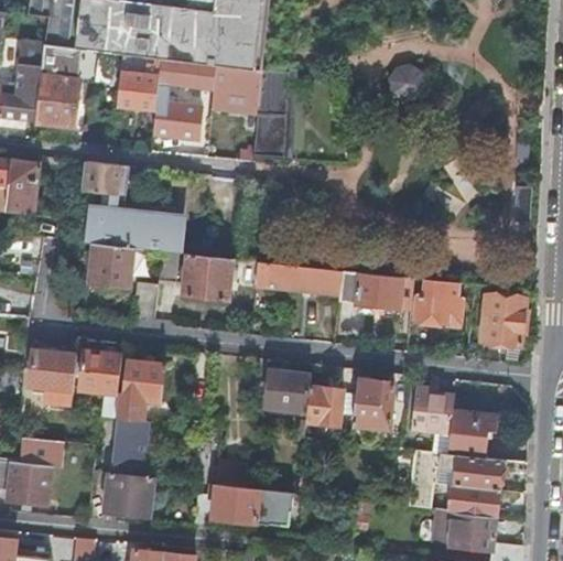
[(29,0),(26,15),(46,18),(43,43),(43,44),(79,49),(83,49),(122,53),(136,55),(147,56),(161,58),(215,64),(259,69),(267,0),(29,0)]
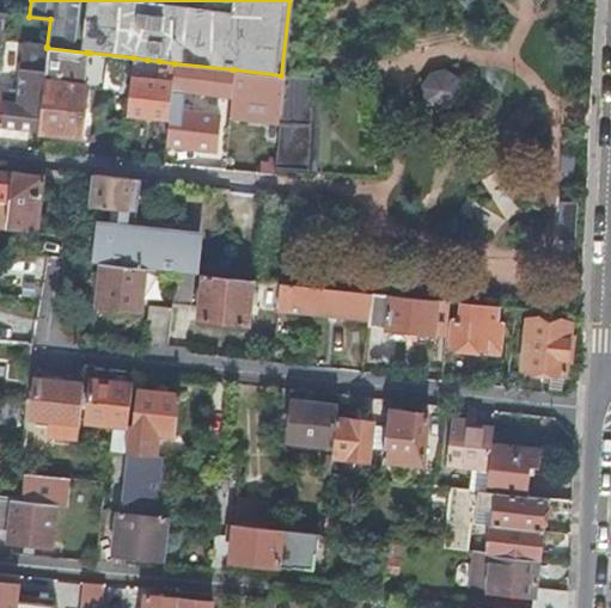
[(0,127),(37,131),(47,48),(47,47),(20,44),(16,90),(1,87),(0,96),(0,127)]
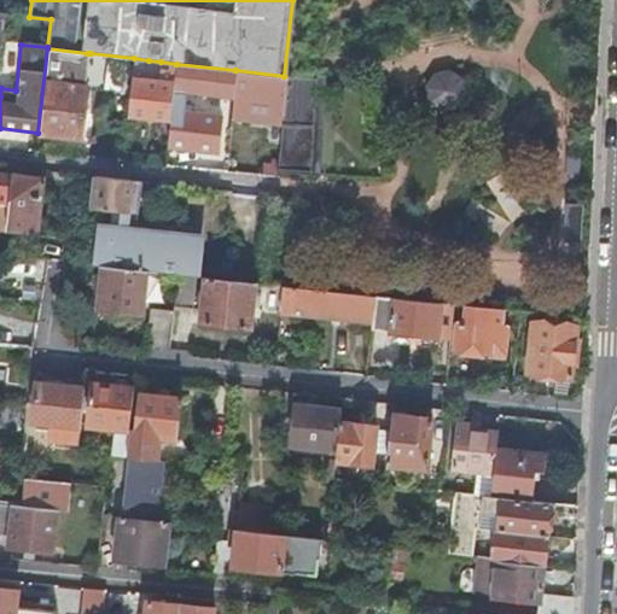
[(47,48),(38,133),(80,138),(86,88),(83,88),(87,53),(47,48)]
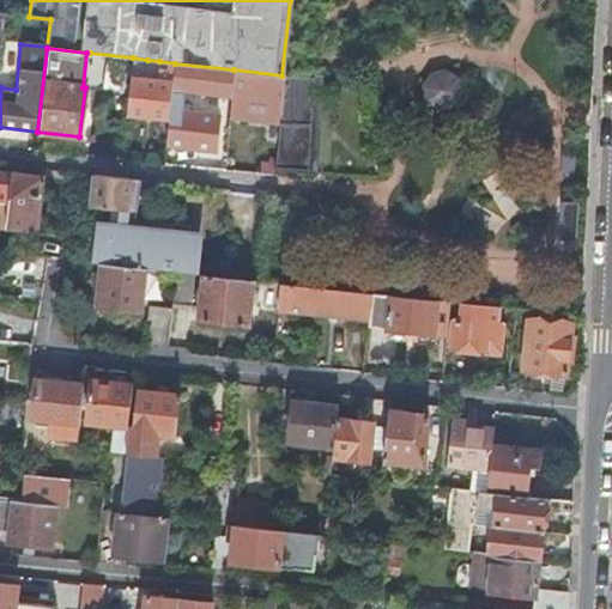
[(127,107),(126,114),(168,119),(169,111),(175,64),(159,61),(147,60),(133,58),(127,107)]
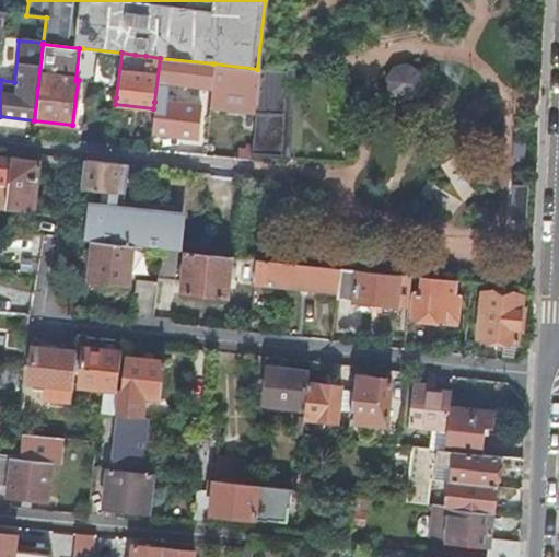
[(153,108),(150,134),(194,139),(197,107),(165,103),(169,83),(211,88),(211,85),(213,64),(160,58),(154,102),(153,108)]
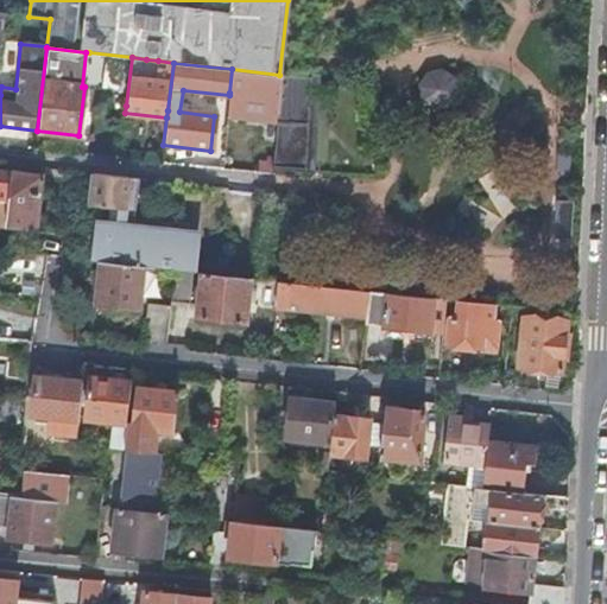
[(232,69),(229,93),(227,118),(274,122),(279,75),(232,69)]
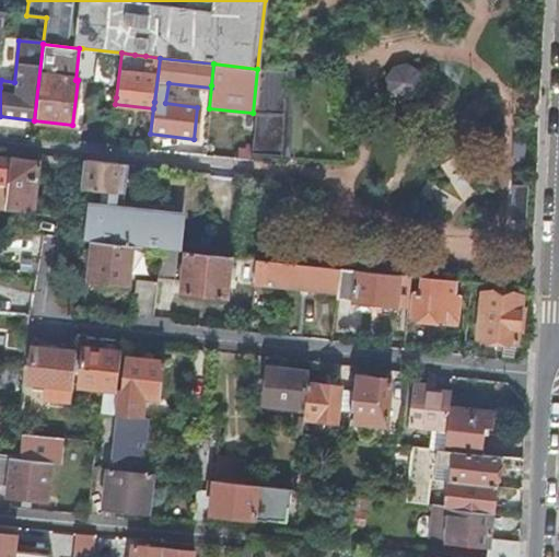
[(407,66),(392,68),(384,81),(386,95),(398,104),(414,102),(422,89),(419,74),(407,66)]
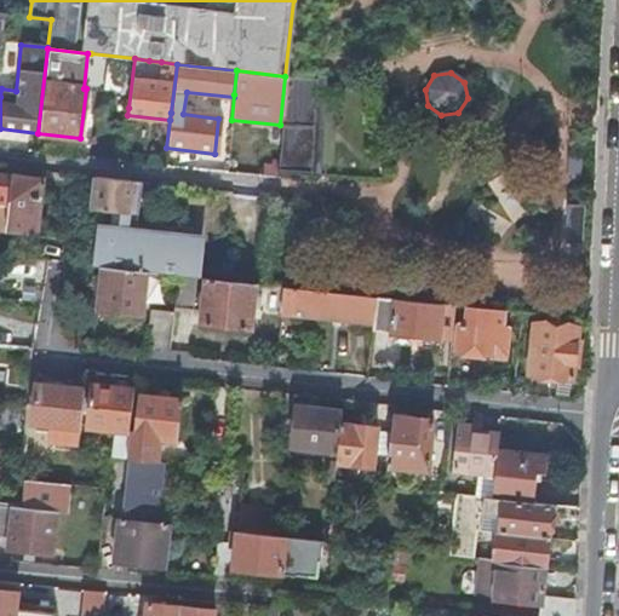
[(280,125),(275,171),(302,173),(307,128),(313,130),(319,80),(287,76),(282,125),(280,125)]
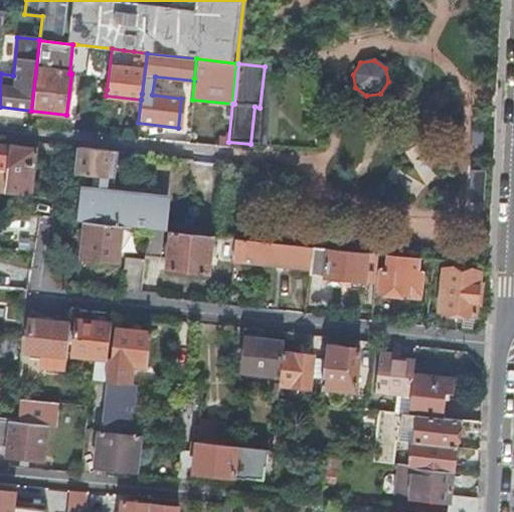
[(254,107),(250,144),(255,145),(260,108),(254,107)]
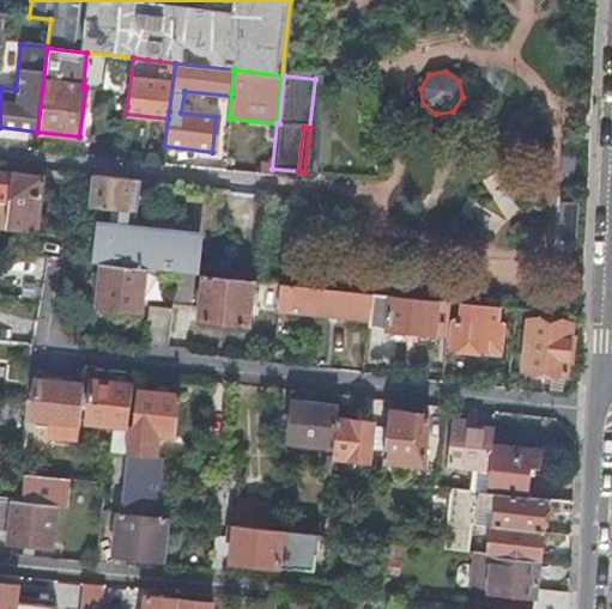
[(0,203),(7,205),(11,175),(0,174),(0,203)]
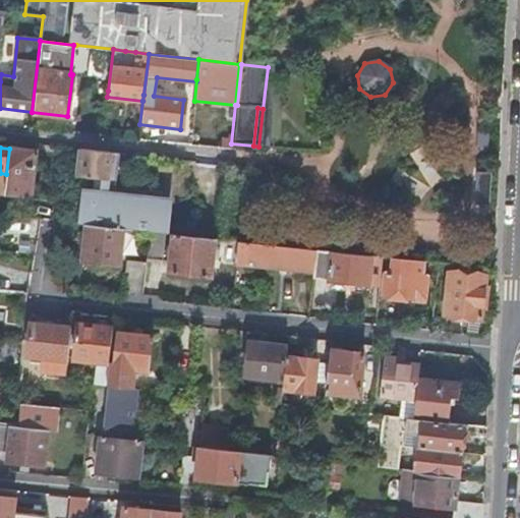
[(34,152),(9,149),(6,174),(4,193),(4,195),(29,198),(34,152)]
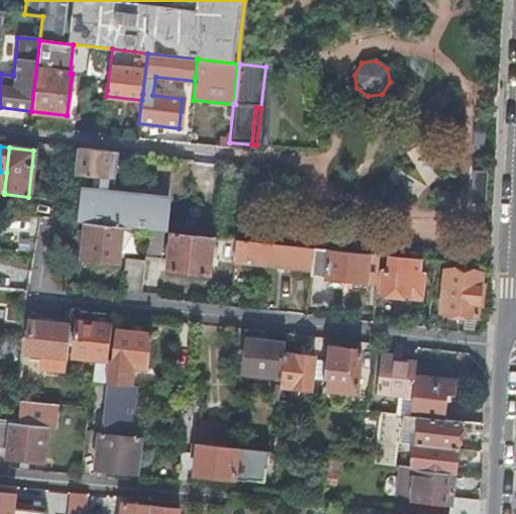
[(78,147),(77,147),(75,173),(93,175),(91,191),(88,211),(87,222),(75,220),(75,222),(85,223),(120,227),(147,230),(165,232),(166,232),(166,231),(155,229),(156,218),(158,199),(159,190),(112,187),(117,152),(78,147)]
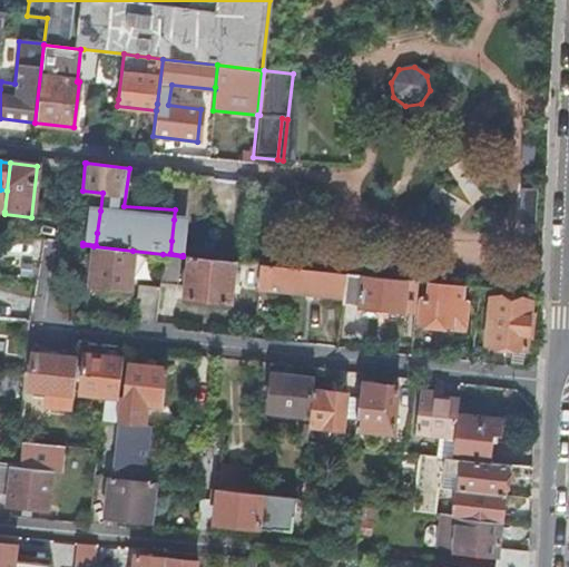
[(535,193),(519,192),(518,227),(533,227),(535,193)]
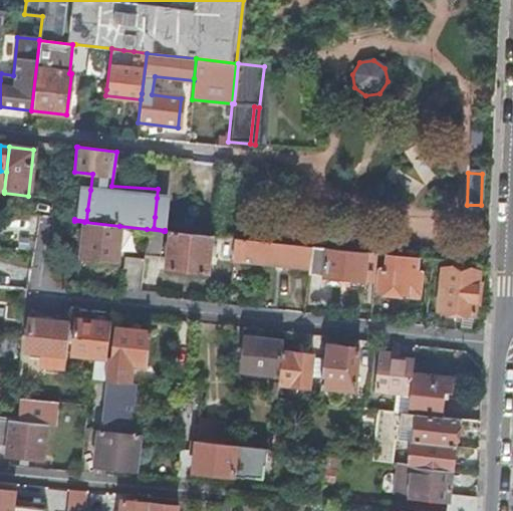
[(119,226),(84,222),(80,254),(115,258),(119,226)]
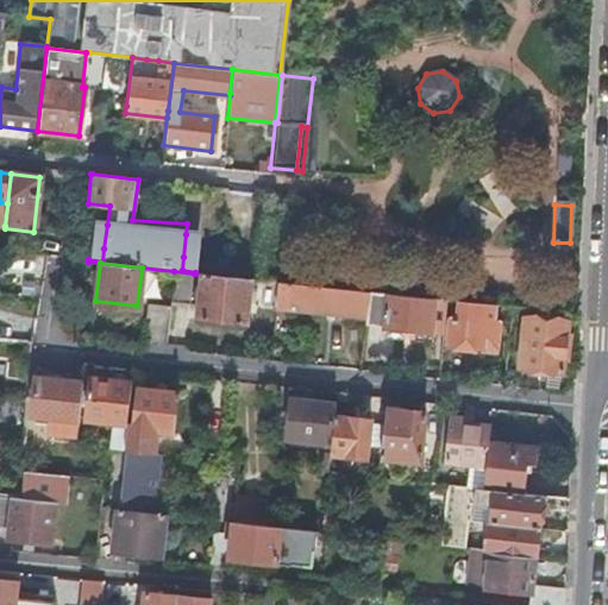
[(174,271),(170,302),(190,304),(194,273),(174,271)]
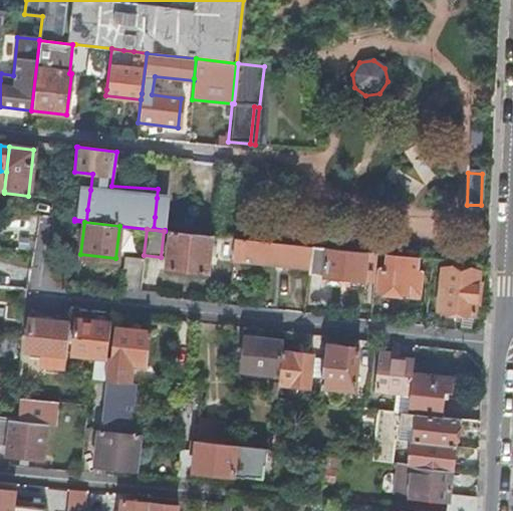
[(206,274),(211,236),(170,231),(166,269),(206,274)]
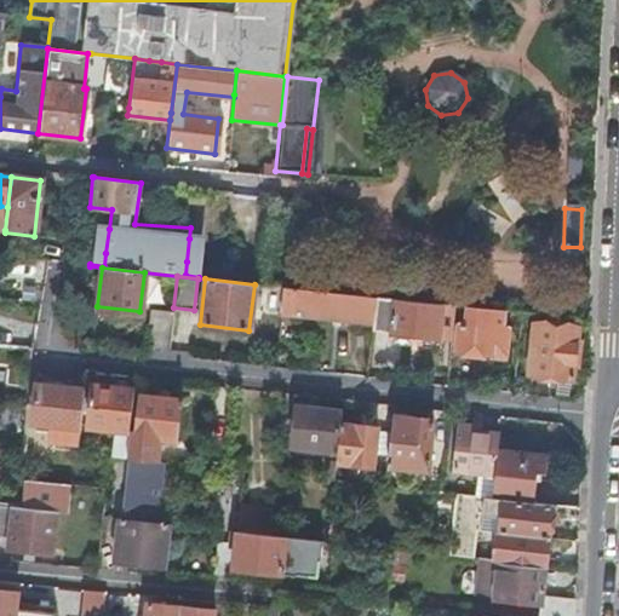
[(373,323),(376,297),(282,287),(280,310),(292,311),(292,314),(373,323)]
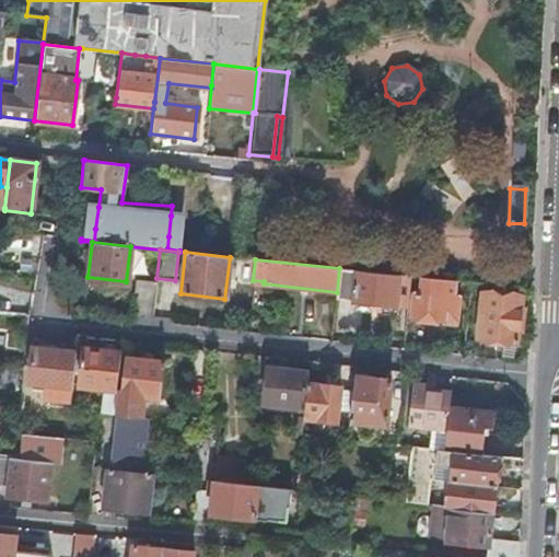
[(407,306),(410,276),(339,268),(337,292),(336,299),(407,306)]
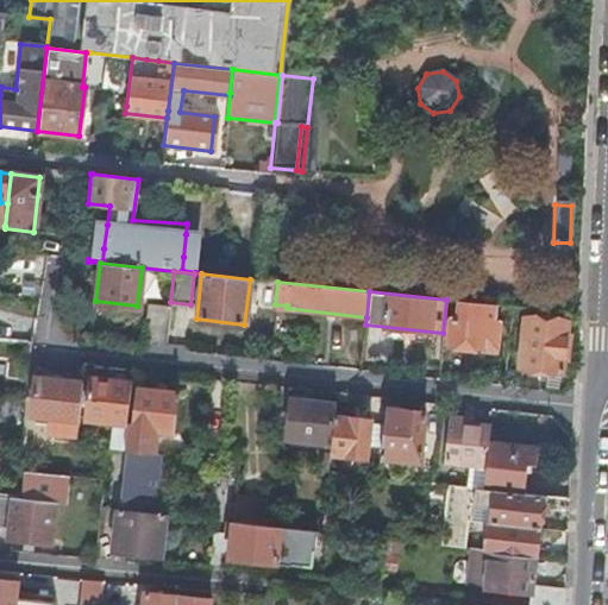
[(491,323),(493,306),(457,301),(455,319),(450,319),(447,344),(494,350),(495,348),(497,325),(491,323)]
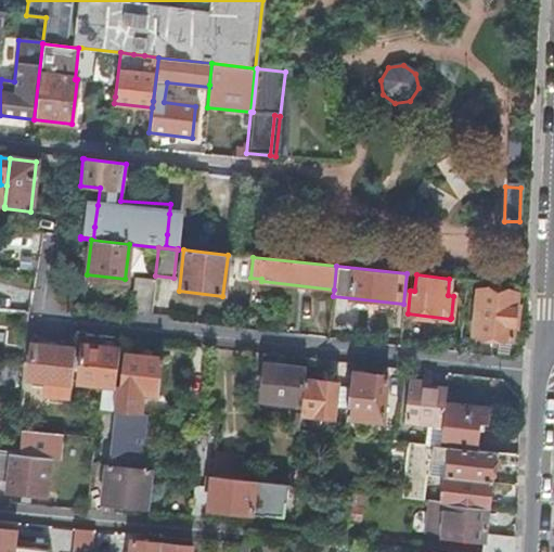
[(132,311),(151,313),(154,281),(136,279),(132,311)]
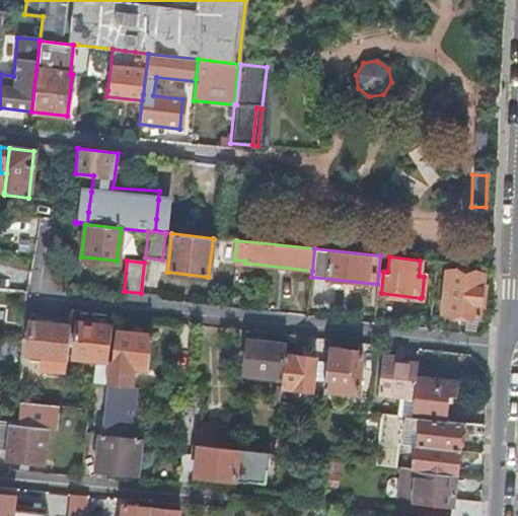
[(482,286),(484,275),(445,271),(440,314),(478,318),(479,306),(482,306),(484,287),(482,286)]
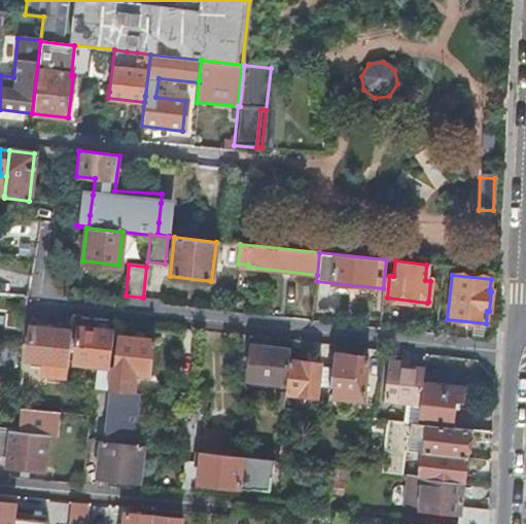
[(67,362),(71,330),(29,326),(26,359),(56,362),(67,364),(67,362)]
